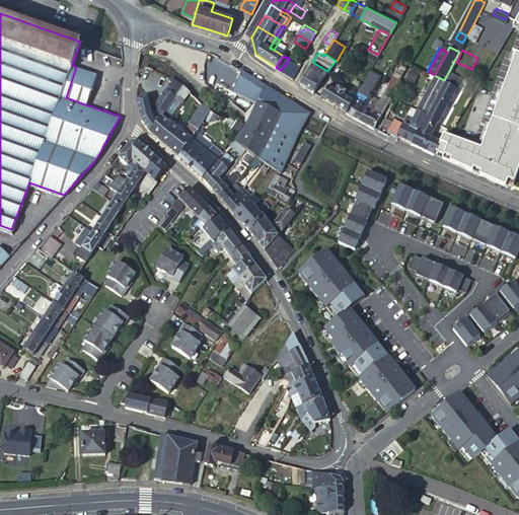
[(281,70),(286,73),(294,62),(289,59),(281,70)]
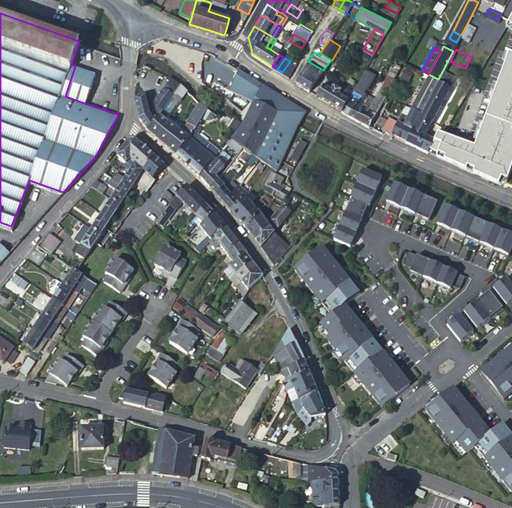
[(282,72),(288,76),(296,64),(290,61),(282,72)]
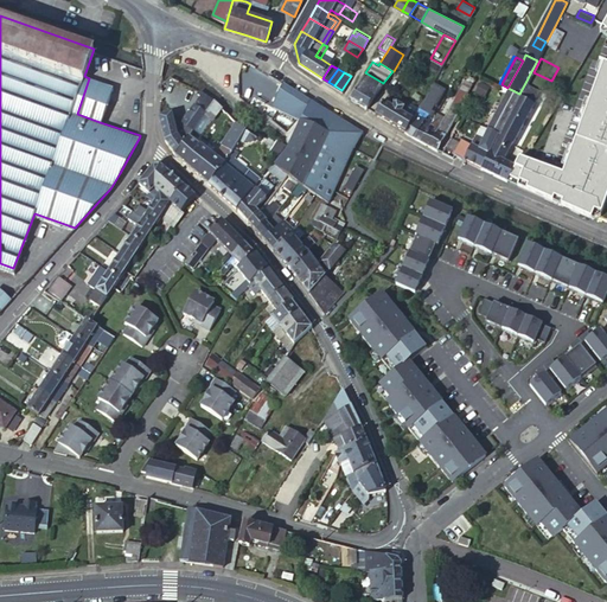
[(352,98),(366,107),(376,93),(383,83),(365,72),(350,96),(352,98)]
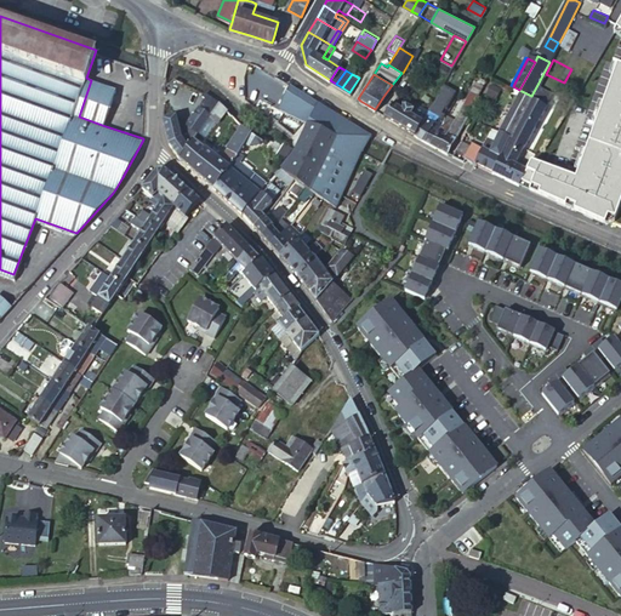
[(472,104),(484,84),(474,79),(456,112),(454,118),(446,113),(445,115),(429,141),(446,150),(471,108),(472,104)]
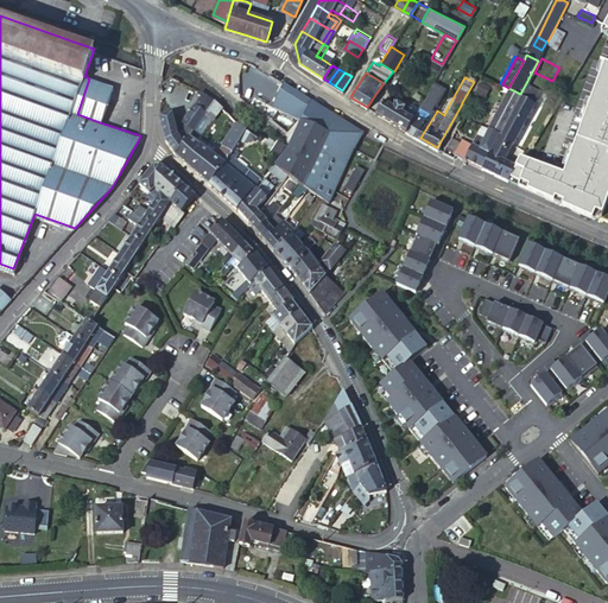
[(77,114),(100,122),(112,87),(89,78),(77,114)]
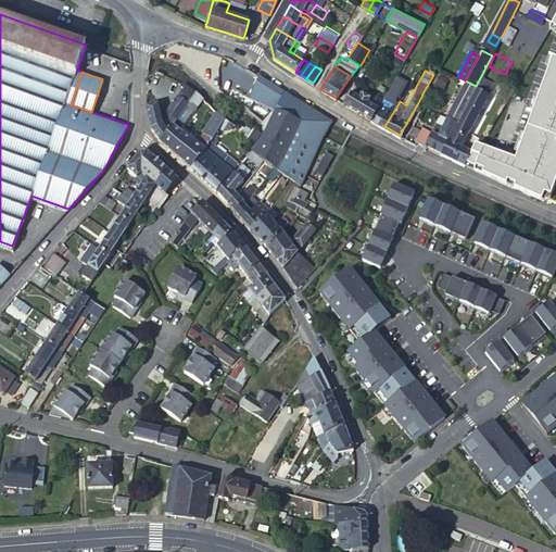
[(275,109),(285,89),(261,74),(248,95),(270,107),(275,109)]
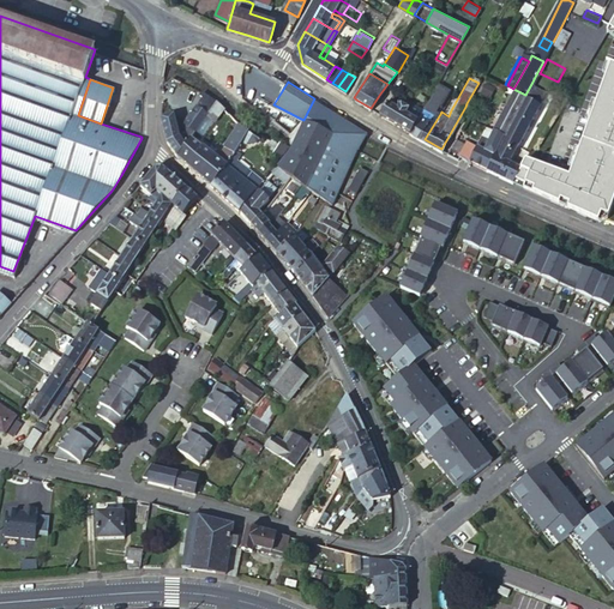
[(432,100),(440,104),(450,88),(441,83),(432,100)]
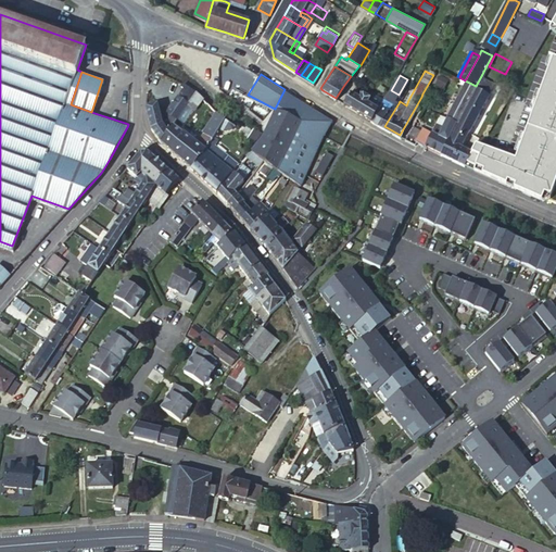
[(154,90),(147,90),(146,104),(151,126),(161,139),(172,122),(187,101),(194,89),(190,86),(182,80),(180,84),(184,86),(162,117),(158,101),(160,101),(158,95),(155,95),(154,90)]
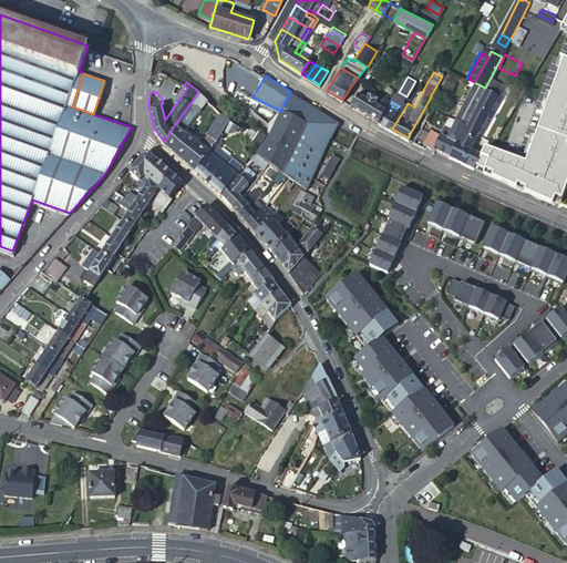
[(455,118),(466,123),(477,102),(485,88),(474,82),(455,118)]
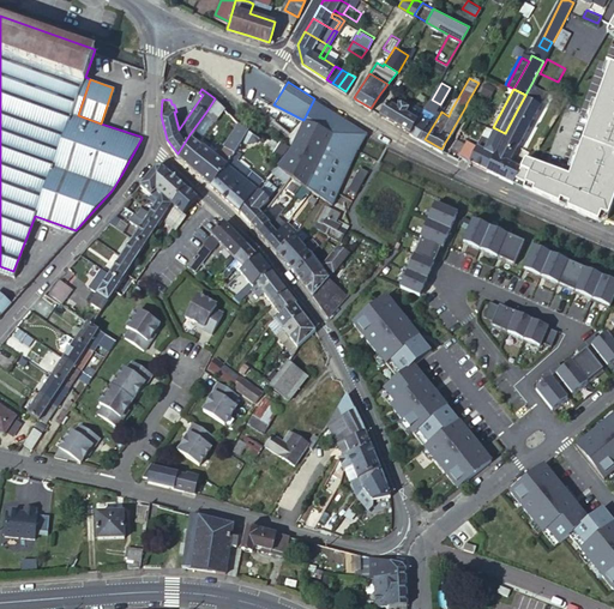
[(379,113),(409,131),(422,107),(413,101),(410,106),(401,101),(390,95),(379,113)]
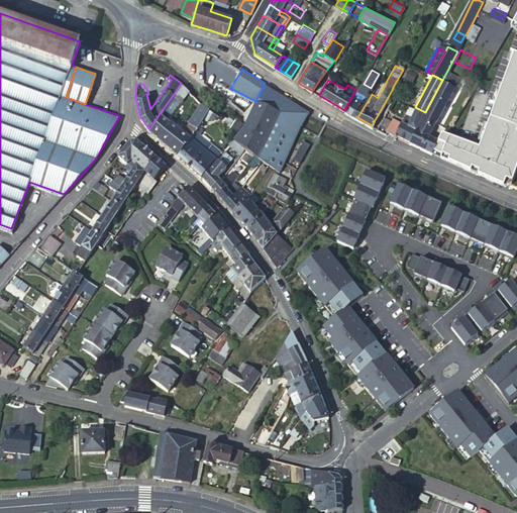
[(425,112),(424,114),(432,118),(436,120),(454,87),(442,80),(435,93),(425,112)]
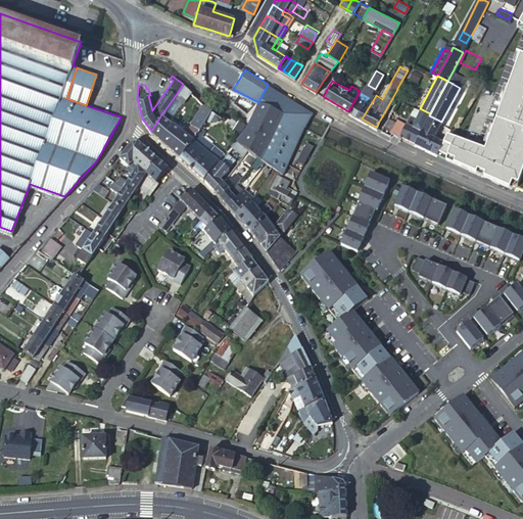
[(349,90),(351,86),(343,82),(341,86),(349,90)]
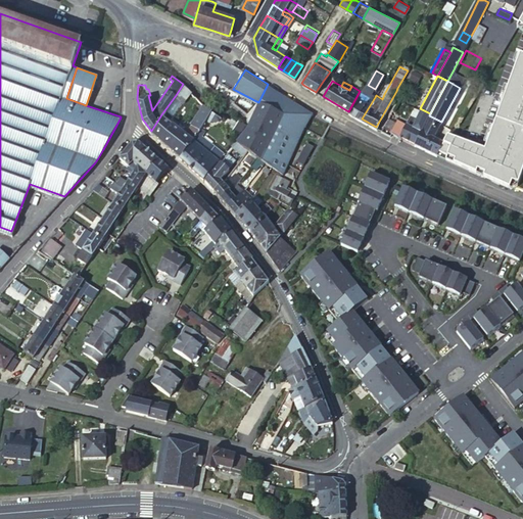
[(189,89),(183,84),(176,95),(181,100),(189,89)]
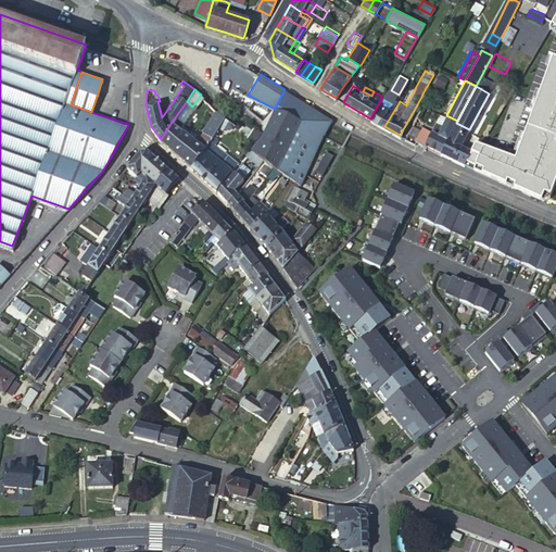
[(325,134),(331,122),(333,118),(314,107),(285,89),(275,109),(264,130),(262,136),(251,149),(274,165),(282,171),(291,177),(294,179),(297,182),(301,184),(324,133),(325,134)]
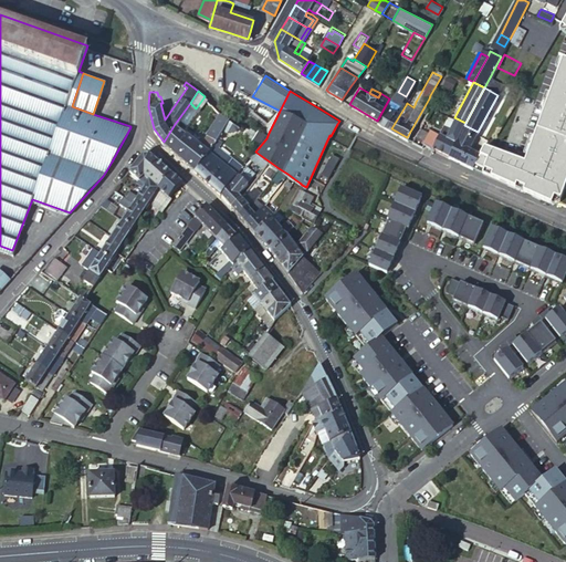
[(377,121),(391,128),(406,105),(402,103),(406,96),(398,92),(395,97),(391,95),(389,99),(377,121)]
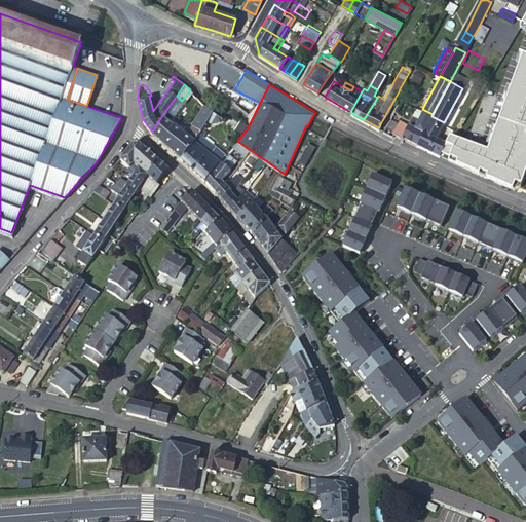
[(192,92),(190,89),(182,101),(190,107),(197,97),(192,92)]
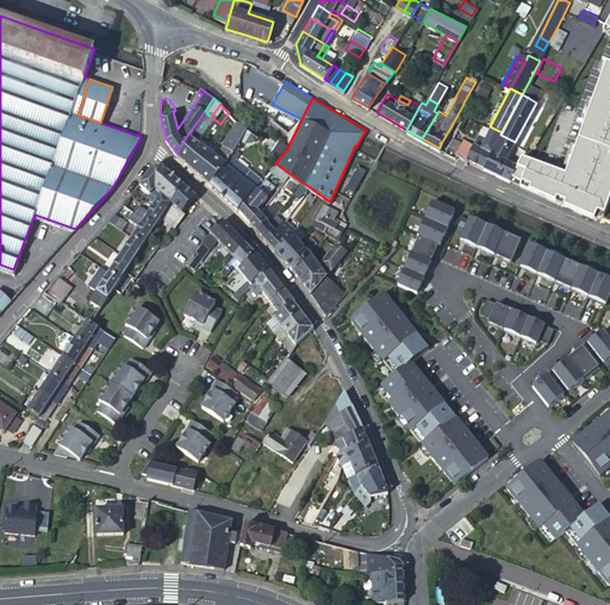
[(448,110),(441,106),(439,111),(446,116),(448,110)]
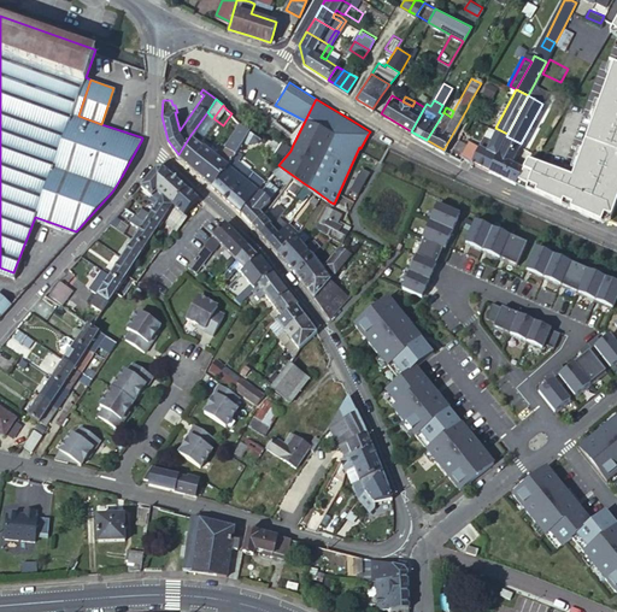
[(229,130),(236,119),(235,118),(231,113),(223,125),(229,130)]
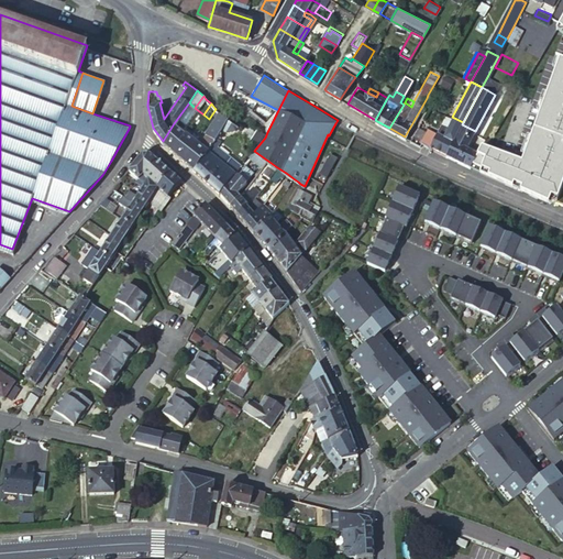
[(174,123),(163,141),(173,150),(194,168),(209,150),(208,149),(228,118),(224,116),(218,111),(201,135),(199,133),(198,134),(188,127),(185,131),(180,129),(174,123)]
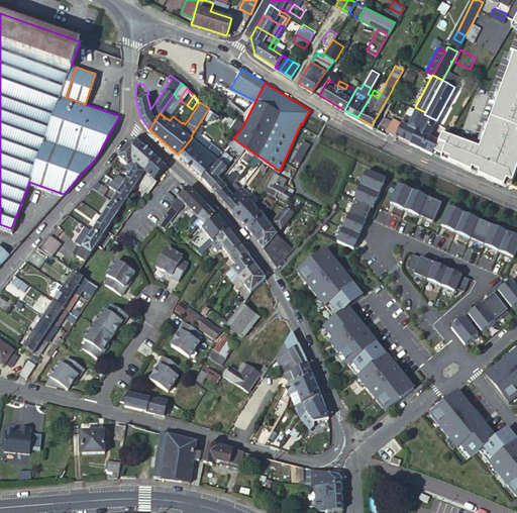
[(395,134),(410,141),(420,122),(424,114),(425,112),(415,107),(412,106),(404,122),(401,121),(395,134)]
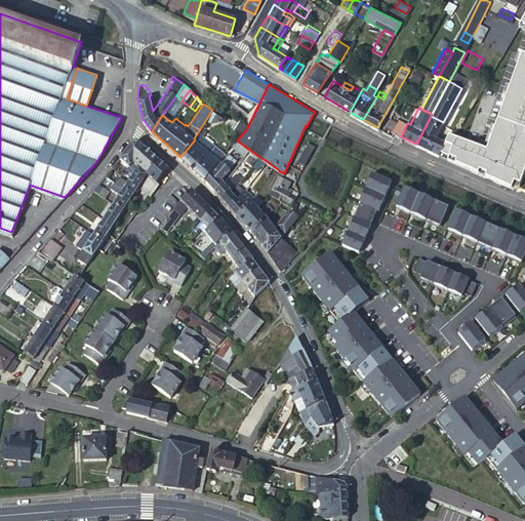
[(195,139),(180,157),(190,166),(205,148),(206,145),(208,144),(200,137),(212,120),(220,119),(221,116),(230,121),(232,117),(224,115),(220,114),(216,112),(212,110),(194,138),(195,139)]
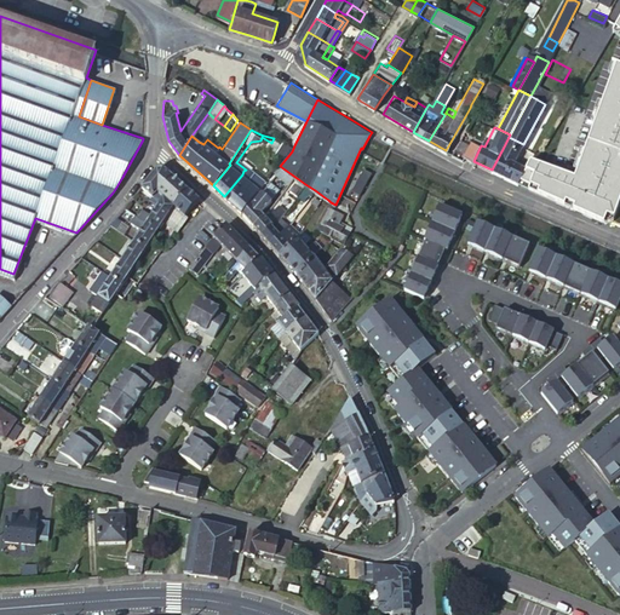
[(492,170),(516,183),(524,167),(514,160),(509,157),(518,142),(509,137),(504,147),(492,170)]
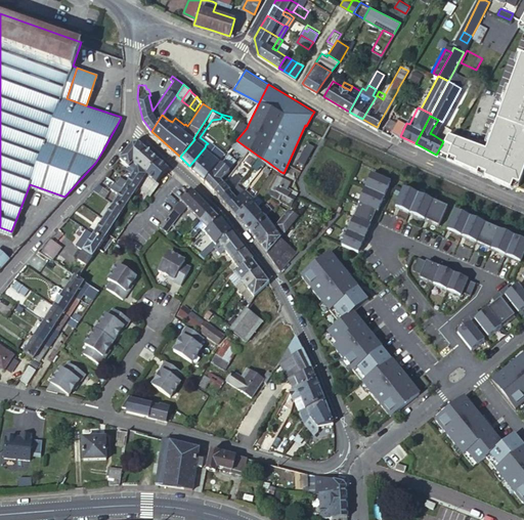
[(242,129),(247,122),(231,117),(229,121),(239,128),(242,129)]
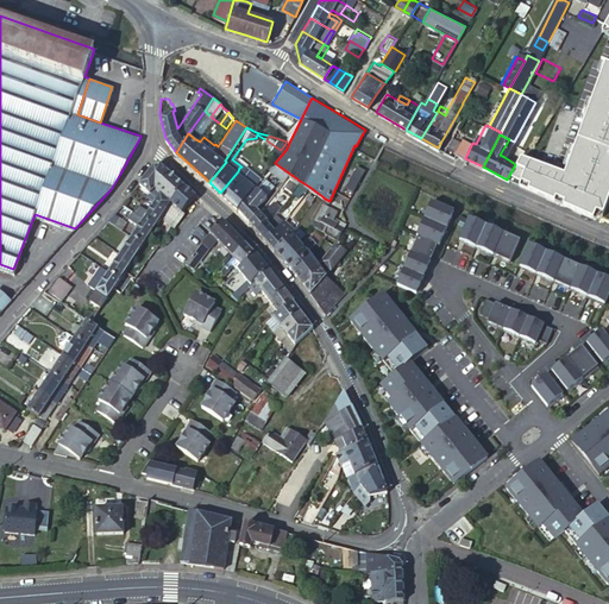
[(472,143),(463,138),(456,153),(465,158),(472,143)]
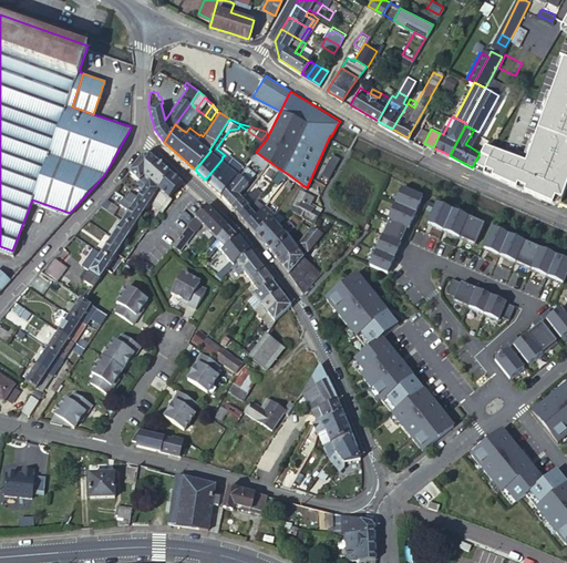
[(465,144),(470,146),(478,132),(474,130),(465,144)]
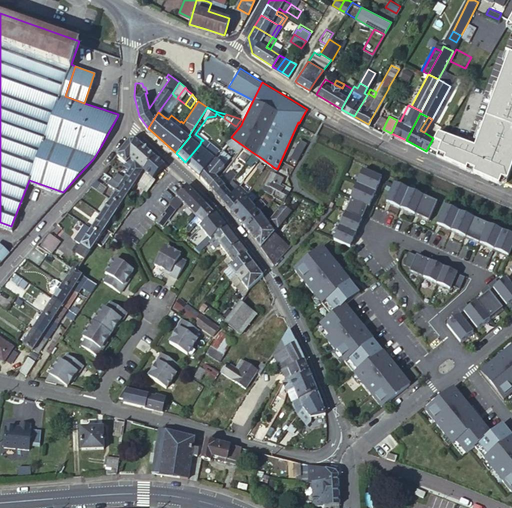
[(234,125),(224,118),(212,135),(214,137),(219,140),(221,142),(234,125)]
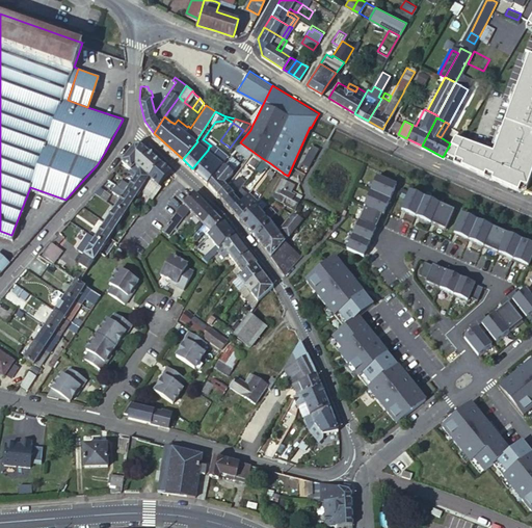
[(135,174),(145,181),(160,159),(150,150),(141,142),(137,142),(134,142),(122,158),(132,167),(129,169),(135,174)]
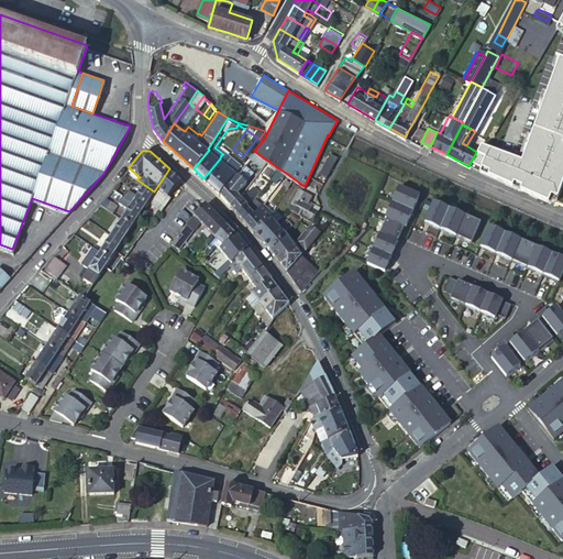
[(253,154),(242,167),(247,172),(258,159),(253,154)]
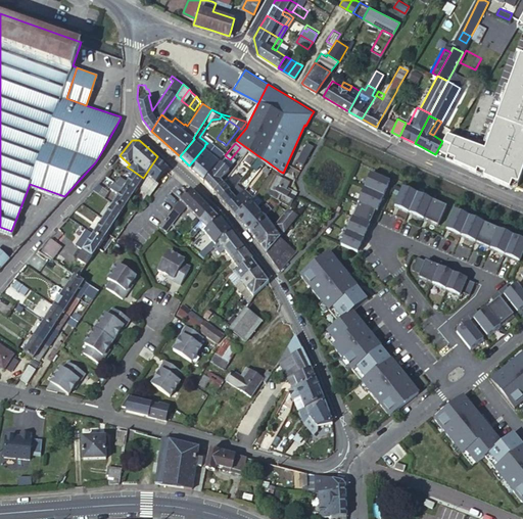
[(204,147),(189,166),(203,178),(215,162),(224,151),(220,148),(215,144),(210,148),(209,150),(204,147)]
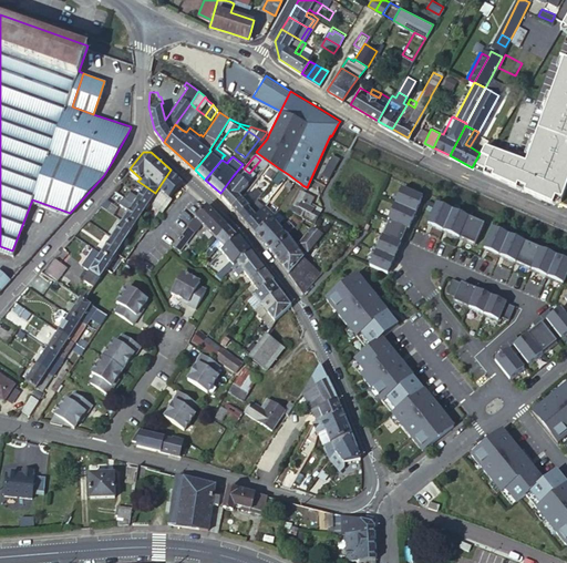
[(265,173),(271,177),(277,171),(270,165),(265,173)]
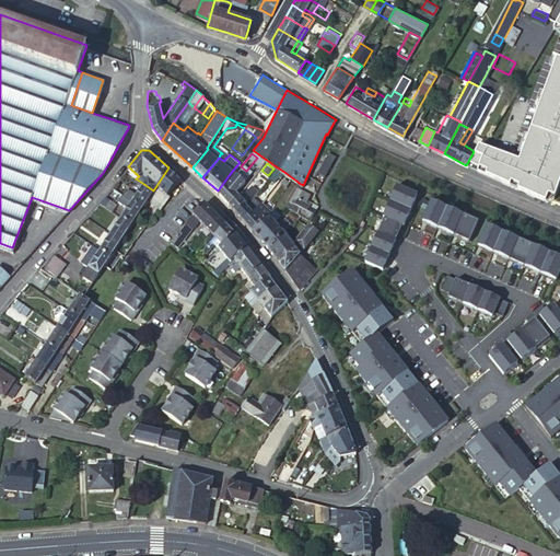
[(168,168),(153,190),(149,198),(159,206),(161,207),(170,195),(167,193),(181,178),(177,176),(168,168)]
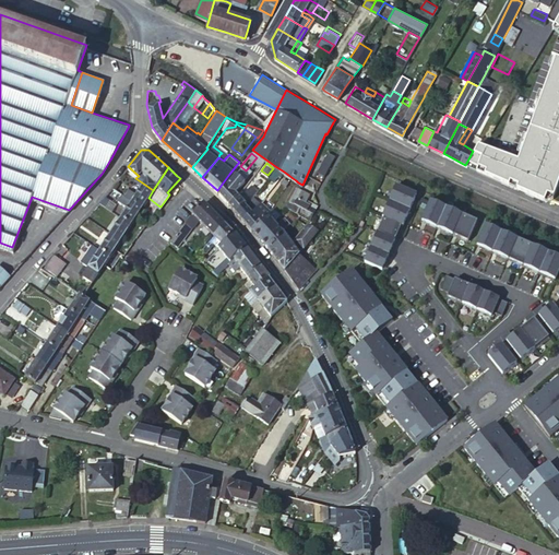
[(278,173),(273,168),(268,175),(266,176),(273,180),(278,173)]
